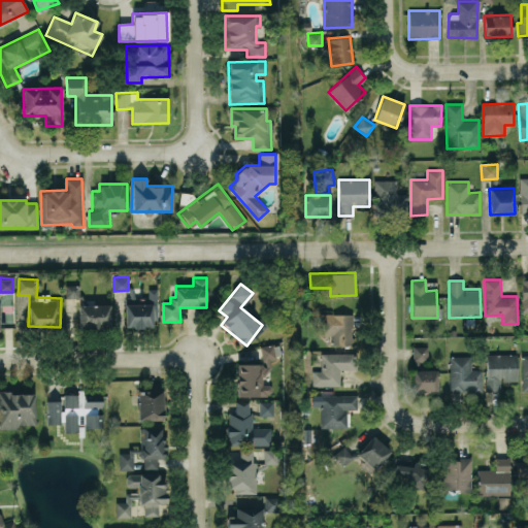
[(79,297),(78,285),(65,285),(65,298),(79,297)]
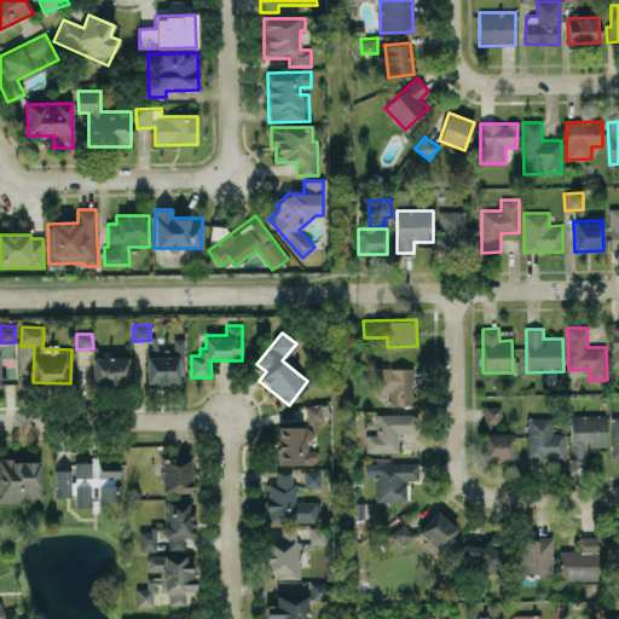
[(183,339),(173,339),(173,348),(146,350),(146,383),(183,382),(183,339)]
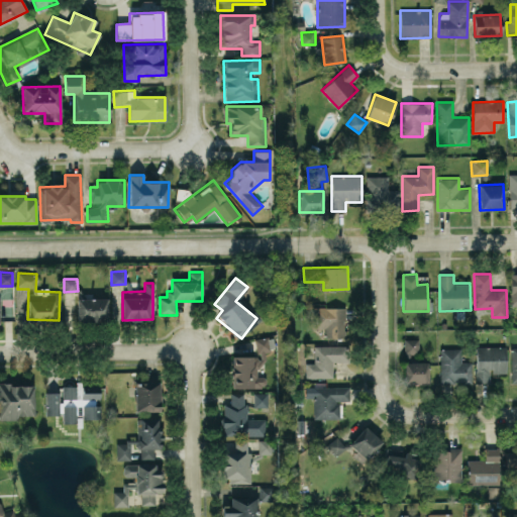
[(0,317),(13,317),(13,299),(0,298),(0,317)]
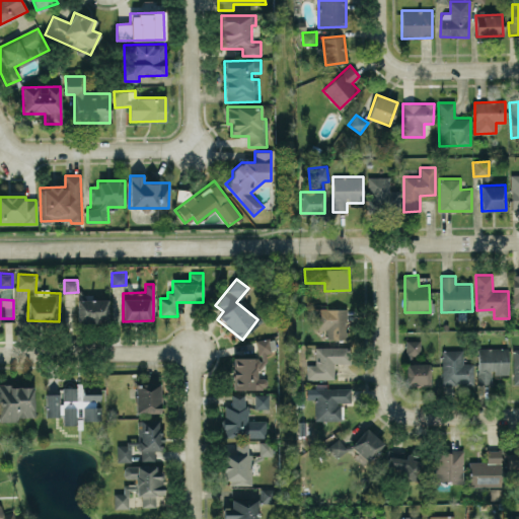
[(78,323),(107,322),(107,299),(77,300),(78,323)]
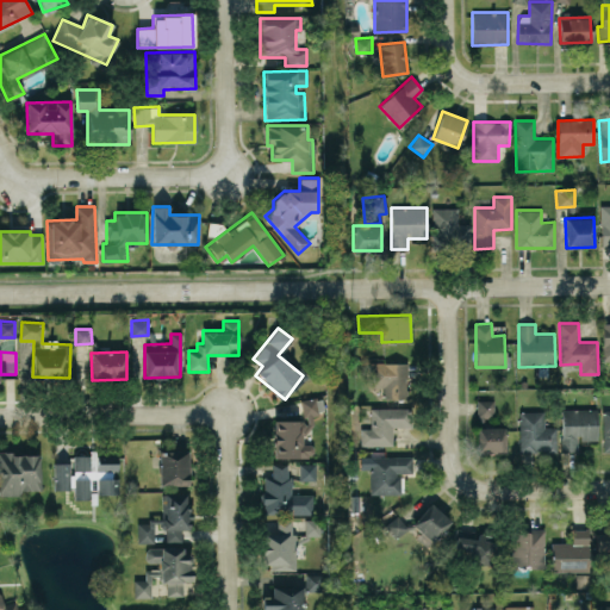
[(369,387),(384,387),(384,398),(409,398),(409,362),(369,362),(369,387)]
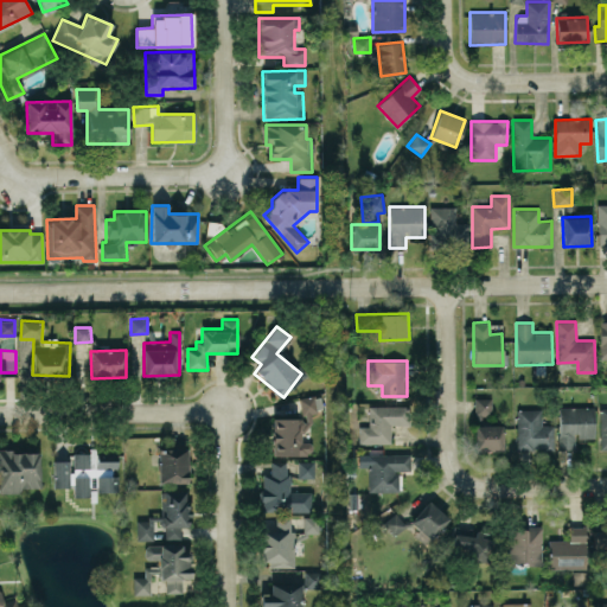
[(272,417),(273,455),(312,454),(311,442),(307,442),(306,413),(317,413),(315,396),(301,396),(301,417),(272,417)]
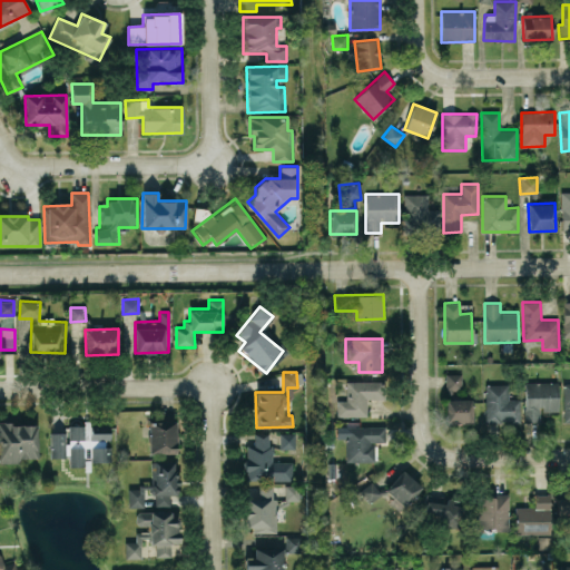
[(461,391),(462,374),(446,374),(445,391),(461,391)]
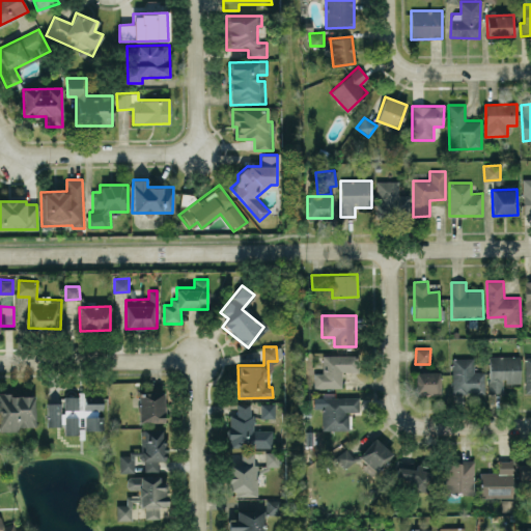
[(357,355),(323,355),(323,372),(314,372),(314,388),(342,388),(342,371),(357,371),(357,355)]
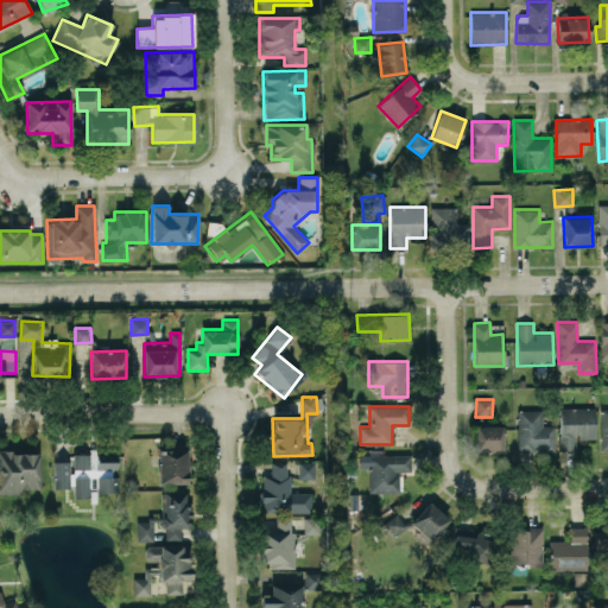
[(595,407),(559,407),(561,450),(577,449),(576,438),(595,438),(595,407)]
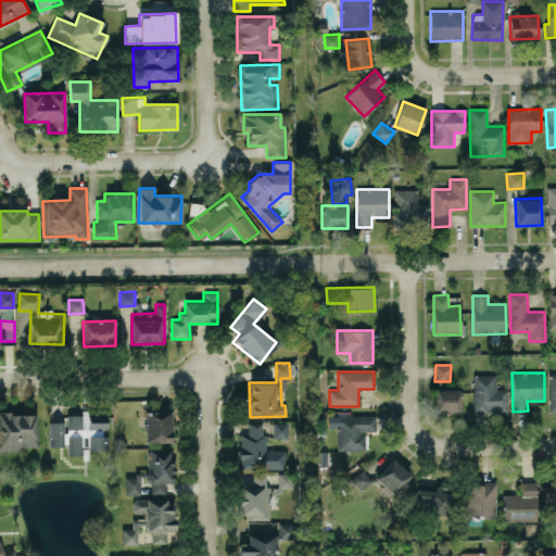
[(474,412),(507,412),(507,389),(495,389),(495,374),(474,375),(474,412)]
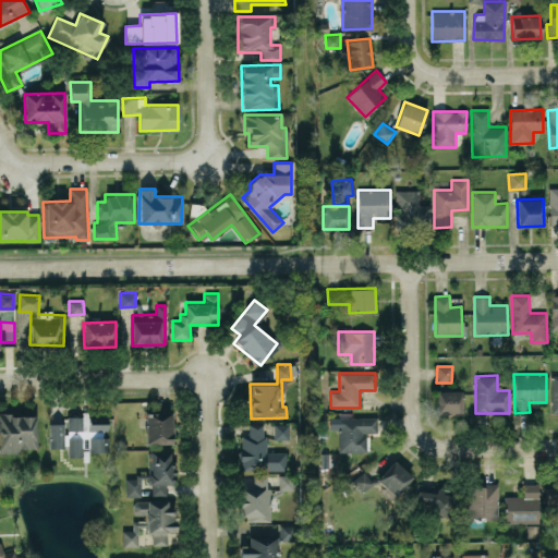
[(435,391),(436,414),(462,414),(462,390),(435,391)]
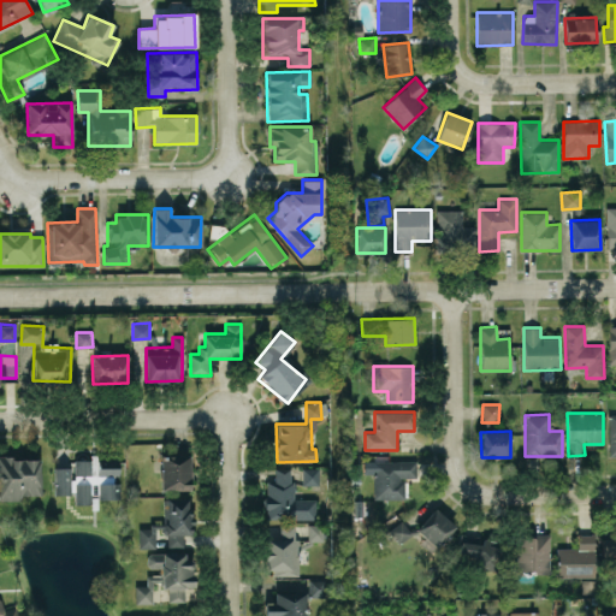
[(160,455),(161,490),(190,490),(189,454),(160,455)]
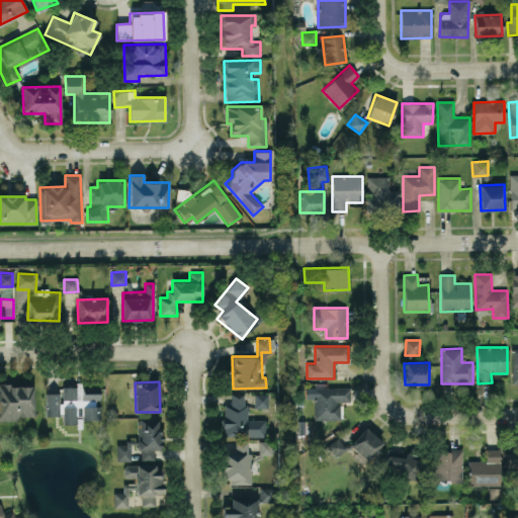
[(0,419),(34,418),(34,384),(0,384),(0,419)]
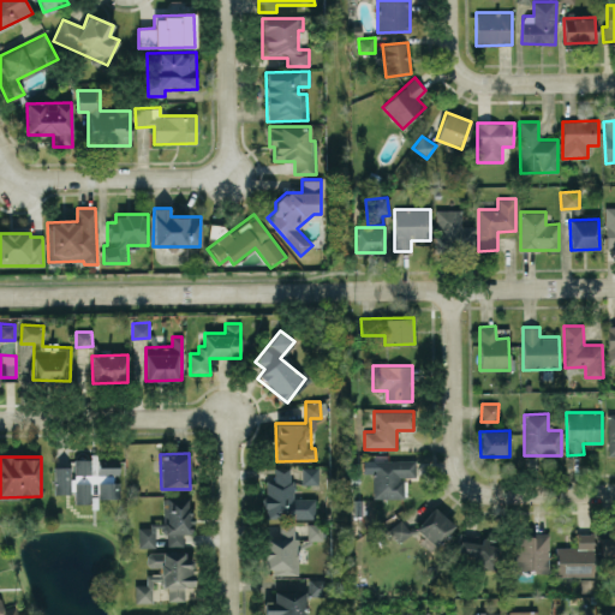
[(119,473),(118,457),(97,458),(97,475),(119,473)]
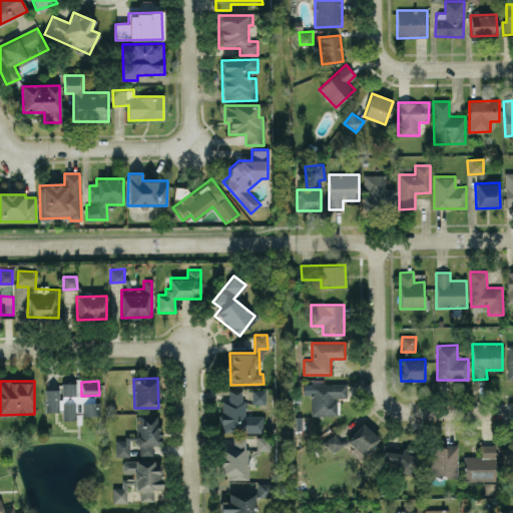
[(62,383),(62,396),(76,395),(75,383),(62,383)]
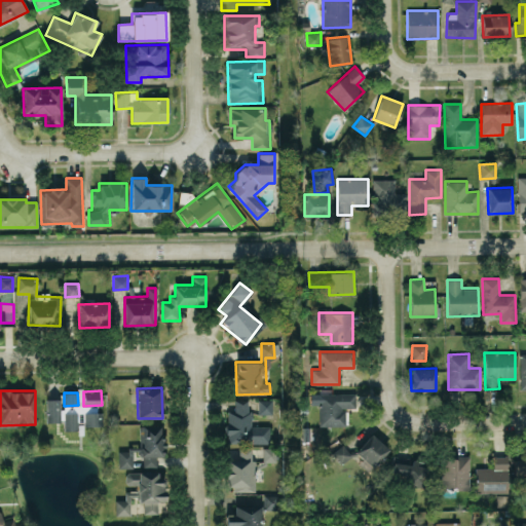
[(346,425),(345,408),(354,408),(354,392),(310,393),(310,405),(318,405),(320,426),(346,425)]
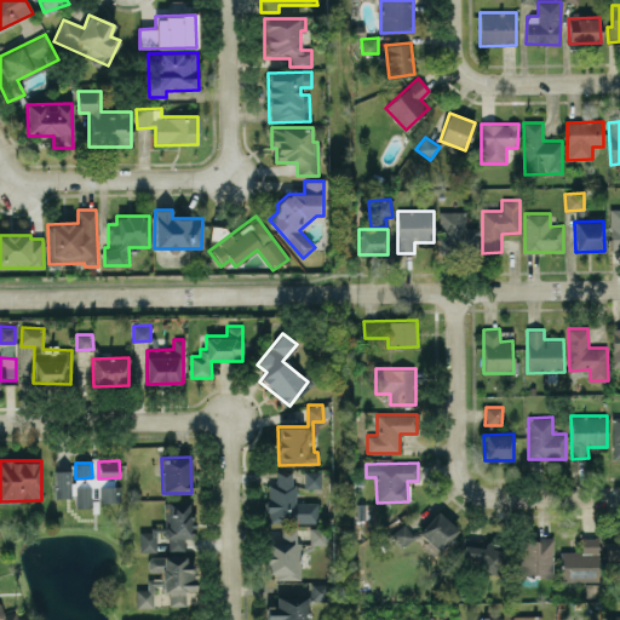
[(70,470),(55,470),(55,497),(72,497),(70,470)]
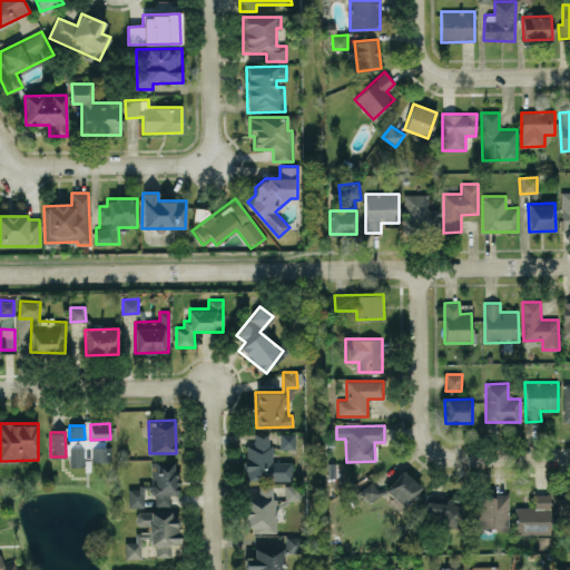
[(282,480),(282,462),(271,461),(271,433),(254,433),(254,444),(245,444),(245,480),(282,480)]
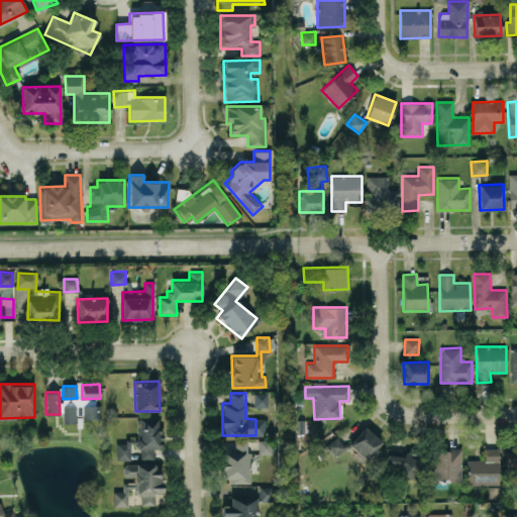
[(63,423),(76,423),(76,405),(63,406),(63,423)]
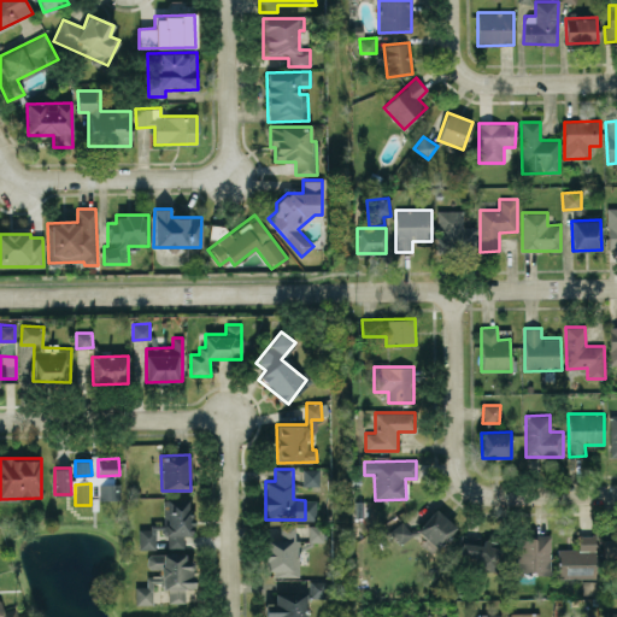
[(98,500),(119,499),(119,483),(98,485),(98,500)]
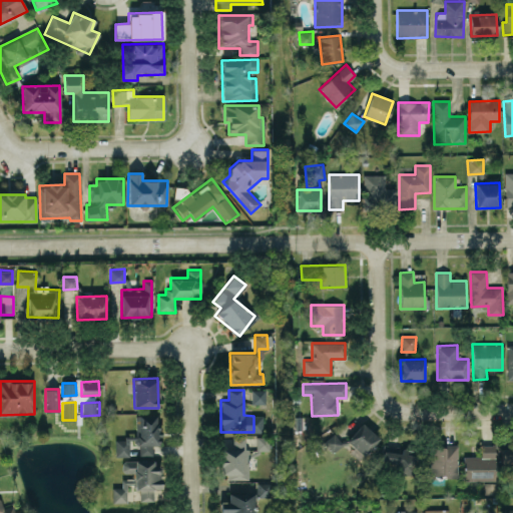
[(152,455),(152,445),(159,445),(158,414),(137,414),(138,456),(152,455)]
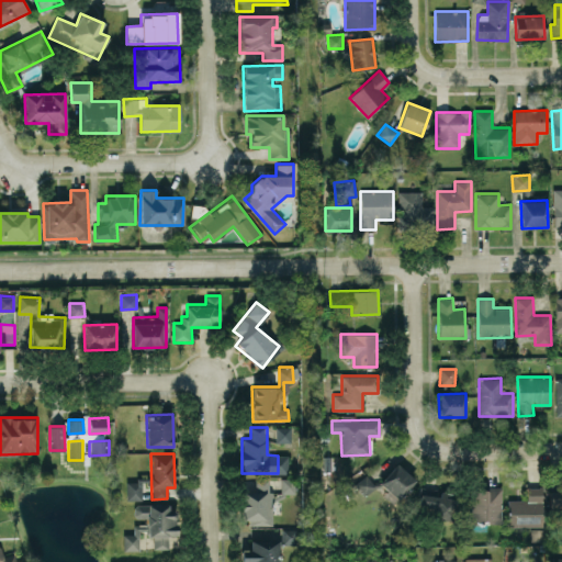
[(380,483),(398,498),(415,479),(396,463),(380,483)]
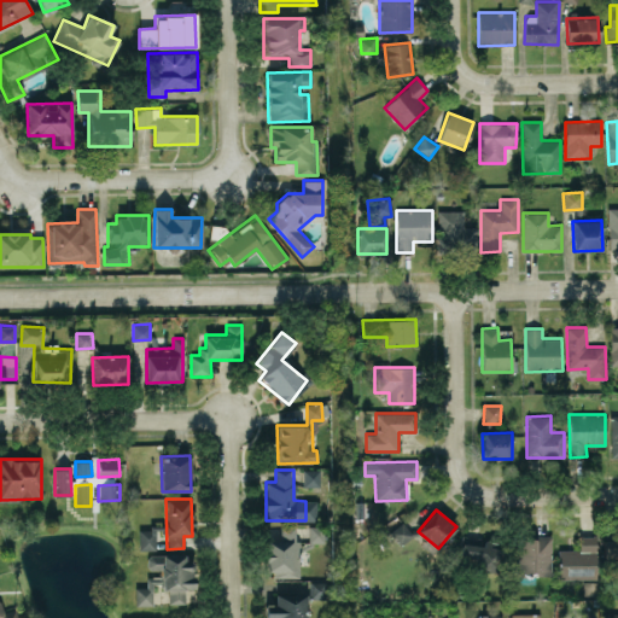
[(391,531),(401,544),(413,536),(403,522),(391,531)]
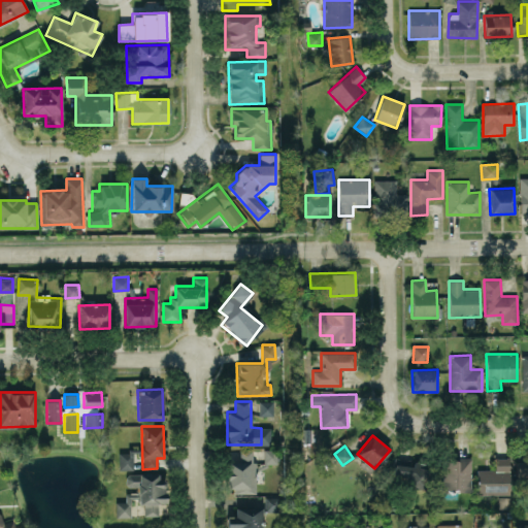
[(228,461),(227,491),(255,492),(256,461),(252,461),(253,449),(239,449),(239,461),(228,461)]
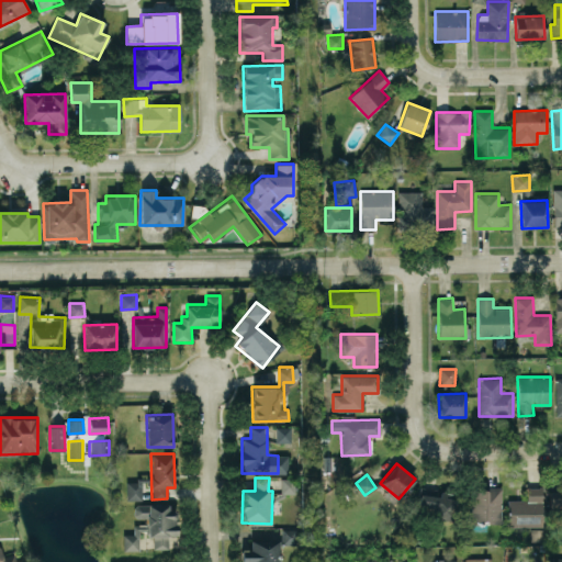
[(141,499),(142,482),(126,481),(126,499),(141,499)]
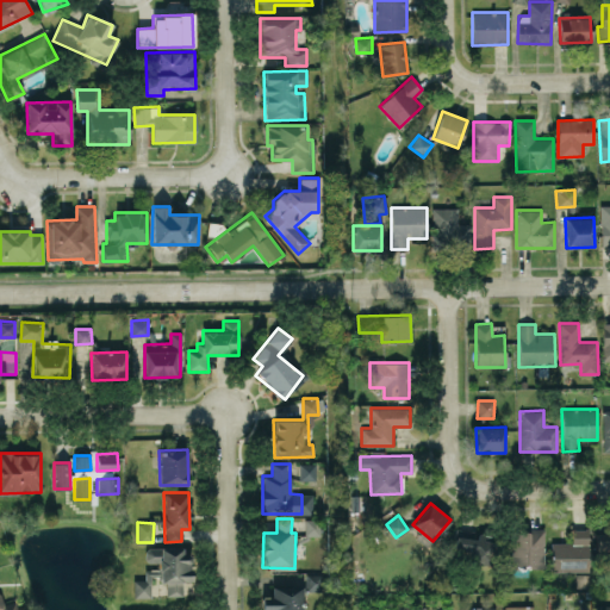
[(587,528),(572,529),(572,542),(552,542),(552,571),(589,571),(587,528)]
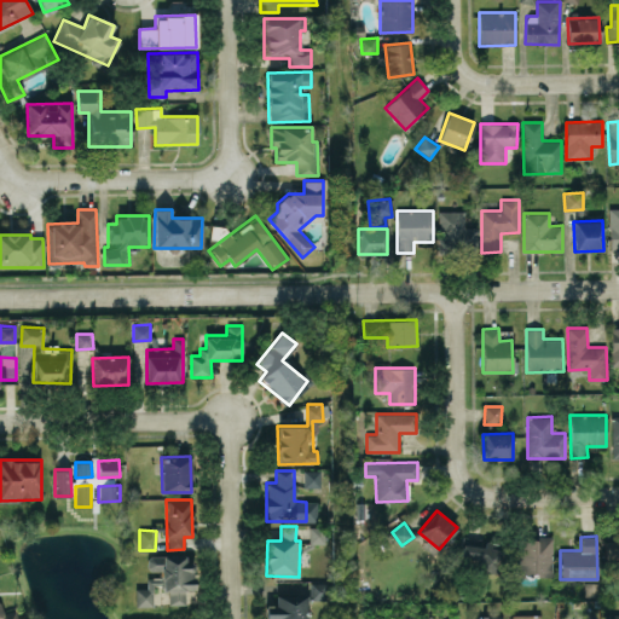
[(522,555),(514,555),(515,577),(553,577),(551,537),(522,538),(522,555)]
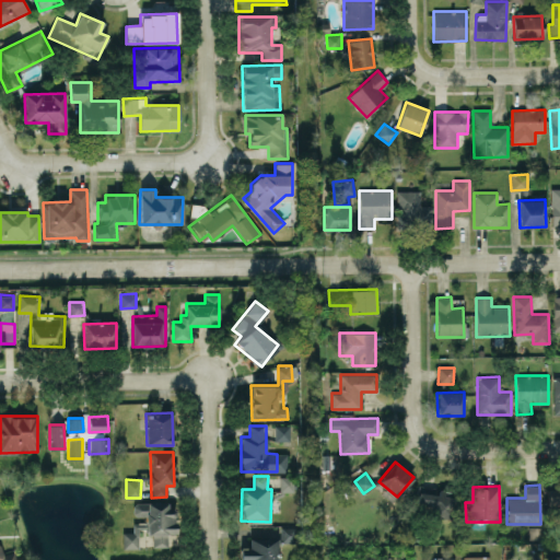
[(432,509),(432,518),(453,517),(452,490),(438,490),(438,488),(418,489),(419,510),(432,509)]
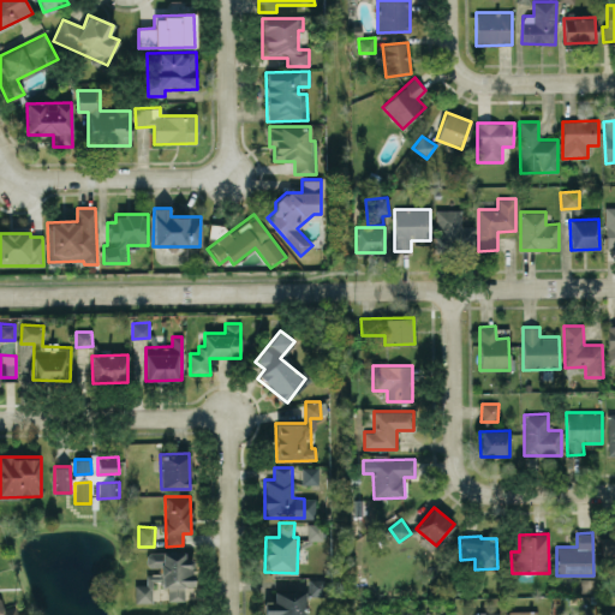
[(614,536),(601,537),(599,555),(614,555),(614,536)]
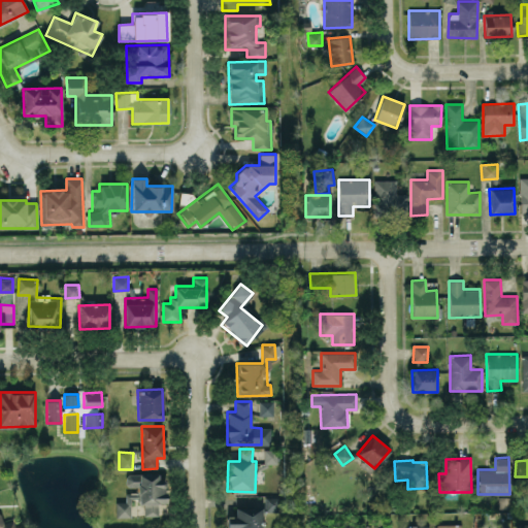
[(144,516),(159,515),(158,502),(165,502),(165,474),(126,475),(126,487),(138,486),(138,503),(143,503),(144,516)]
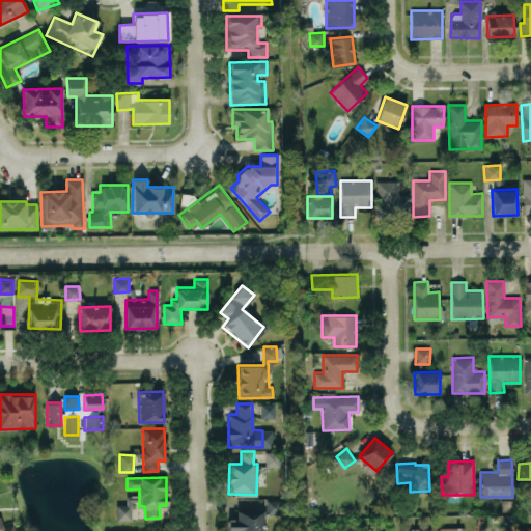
[(116,505),(116,520),(132,520),(132,497),(127,497),(127,504),(116,505)]
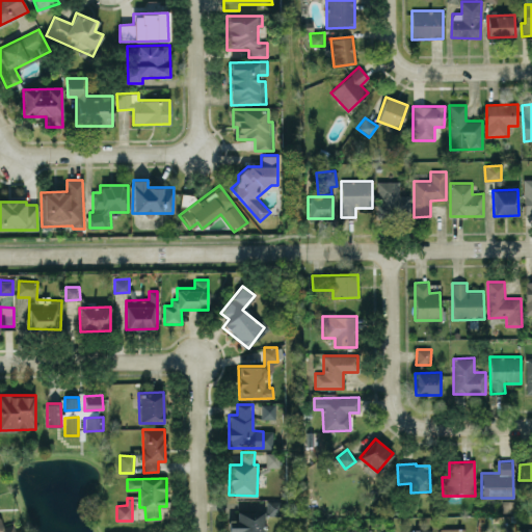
[(228,531),(264,531),(264,511),(237,511),(237,521),(228,521),(228,531)]
